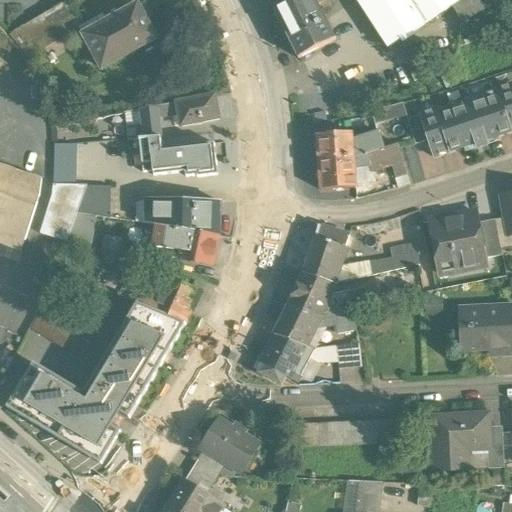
[(67,0),(6,36),(23,56),(79,23),(67,0)]
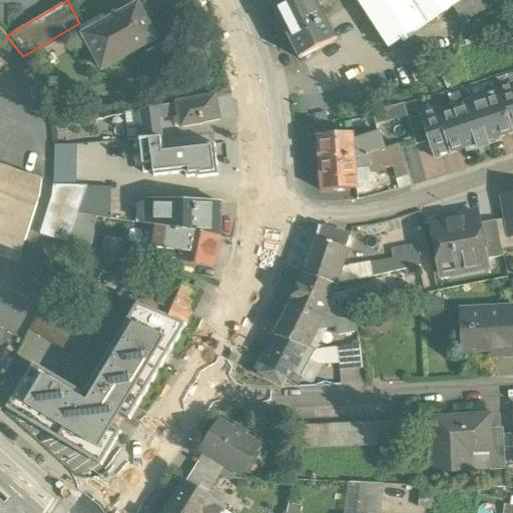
[(286,0),(275,6),(293,40),(298,38),(327,22),(317,2),(315,0),(286,0)]
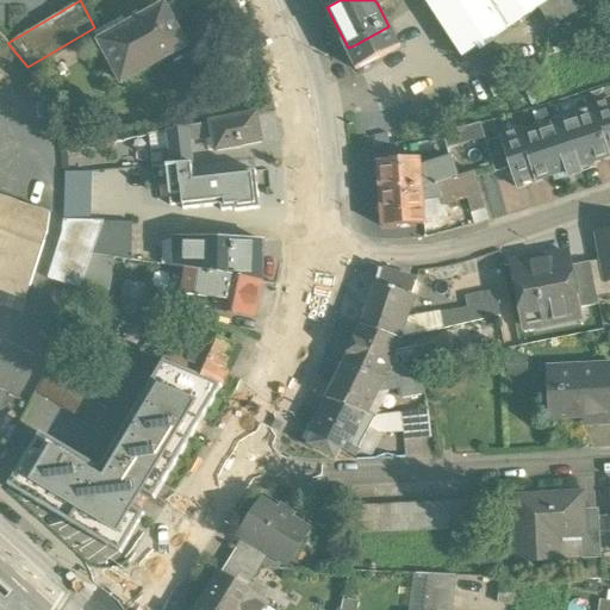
[(485,0),(374,0),(377,2),(379,0),(424,0),(452,39),(495,12),(485,0)]
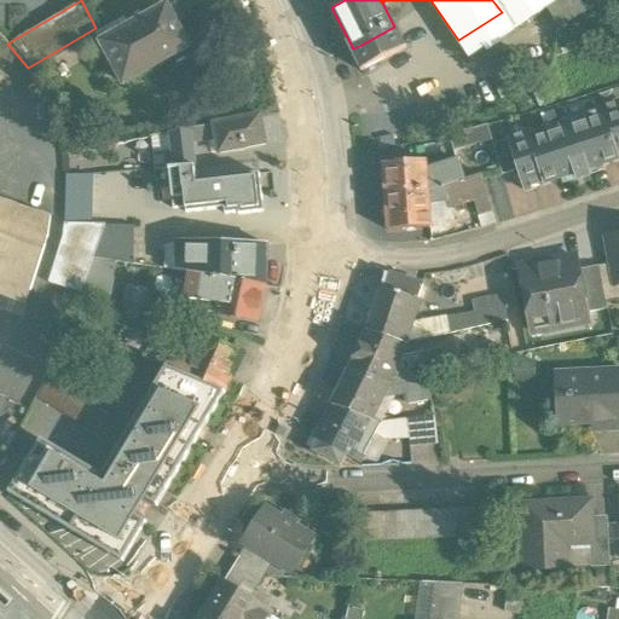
[(553,0),(492,0),(502,12),(513,30),(548,7),(555,4),(553,0)]
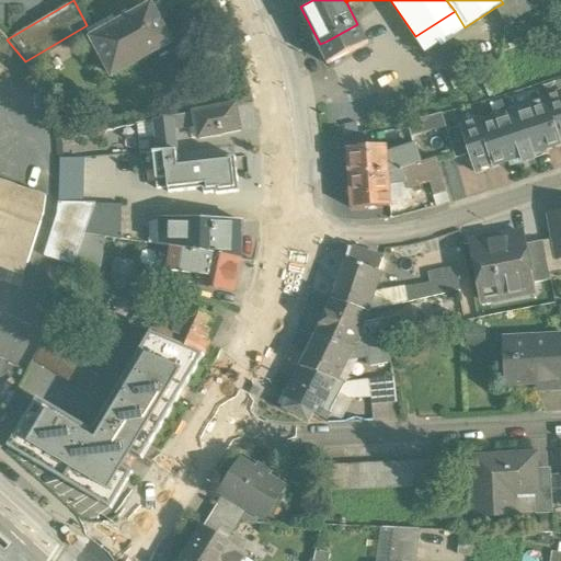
[(538,7),(534,0),(501,0),(503,3),(496,7),(508,25),(538,7)]
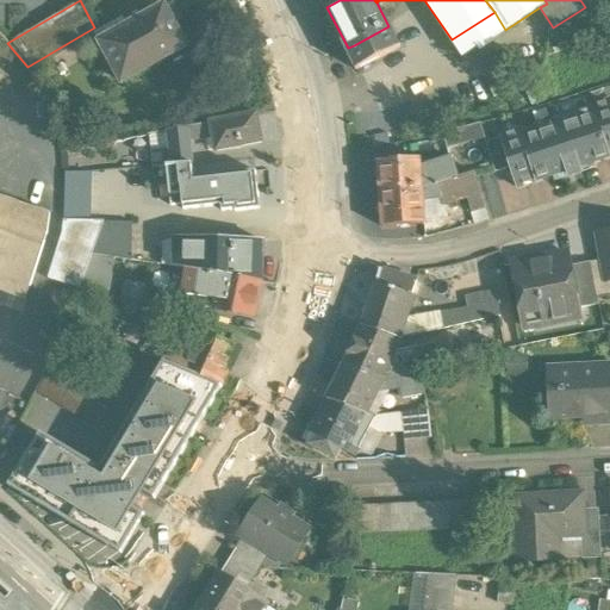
[(163,6),(128,26),(122,17),(93,33),(120,82),(186,47),(173,24),(180,20),(170,4),(165,7),(163,6)]
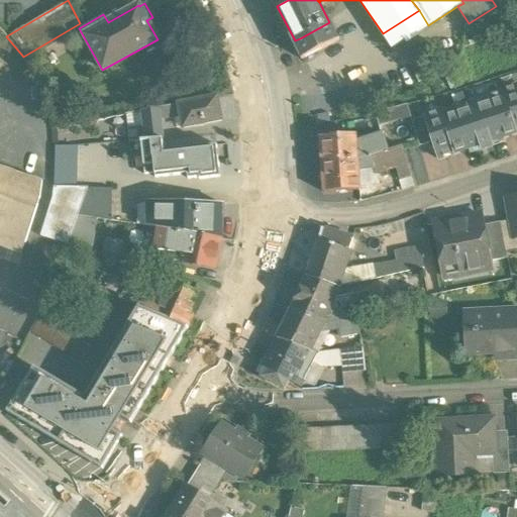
[(419,10),(383,33),(392,48),(428,25),(419,10)]
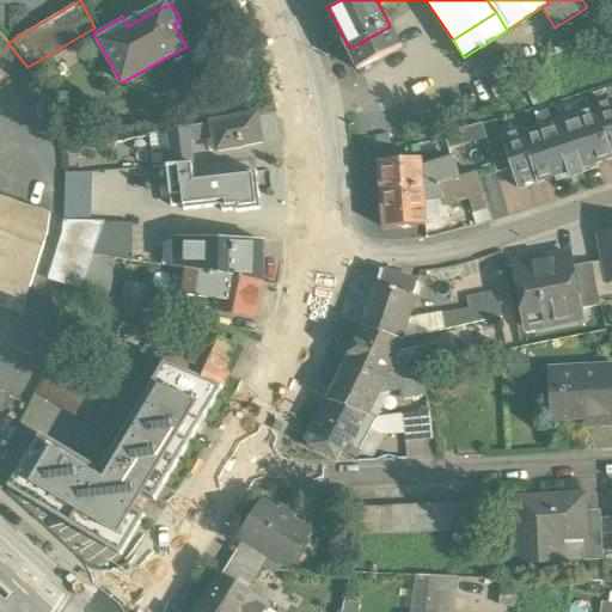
[(390,26),(355,46),(366,66),(401,48),(390,26)]
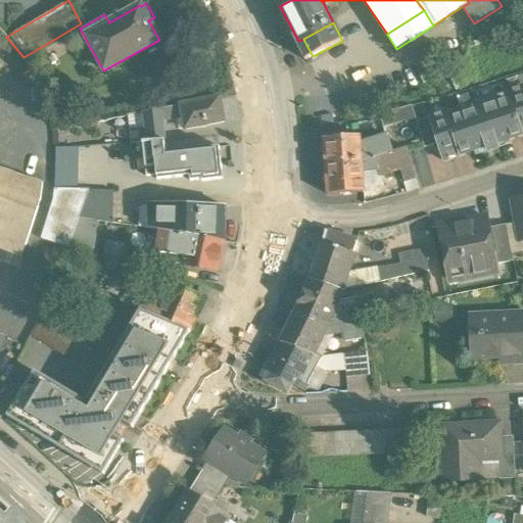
[(522,86),(507,92),(507,94),(448,114),(447,112),(428,119),(437,145),(442,161),(474,151),(475,156),(510,144),(508,140),(522,134),(522,86)]
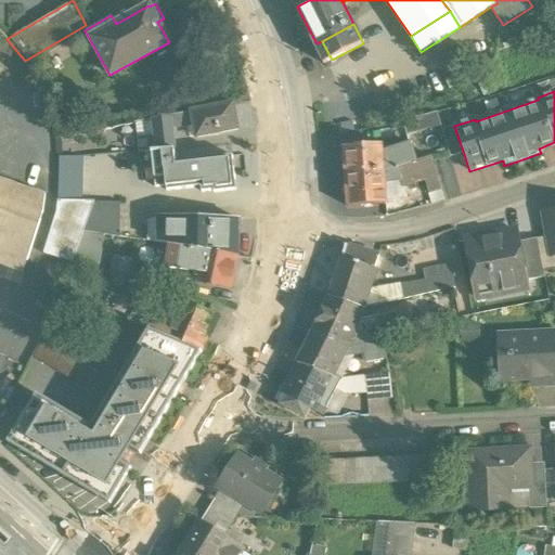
[(233,105),(192,113),(194,125),(196,139),(237,130),(233,105)]
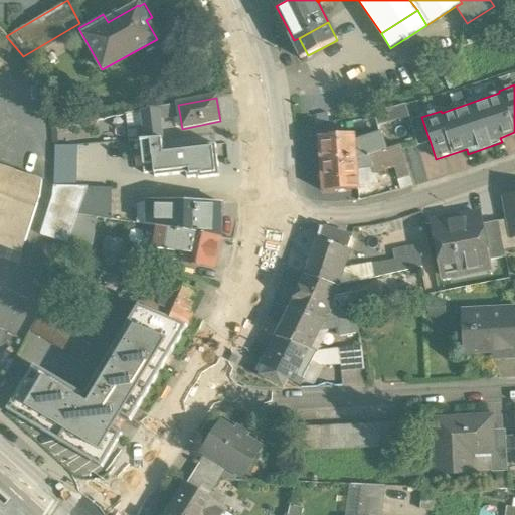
[(178,105),(142,112),(144,126),(145,140),(161,139),(159,119),(180,116),(178,105)]
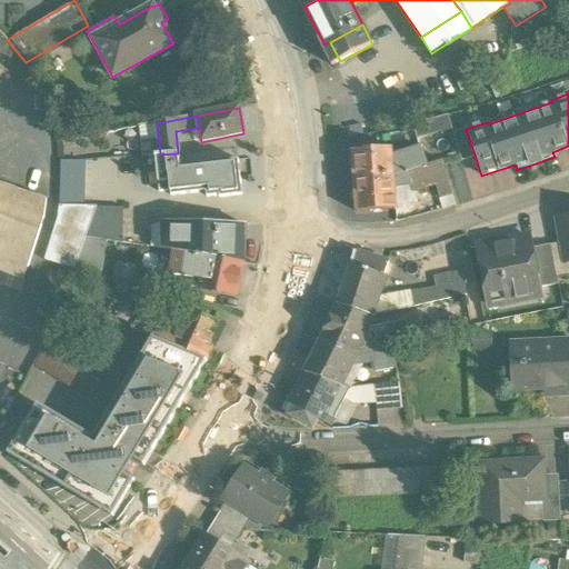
[(448,116),(415,125),(418,138),(451,130),(448,116)]
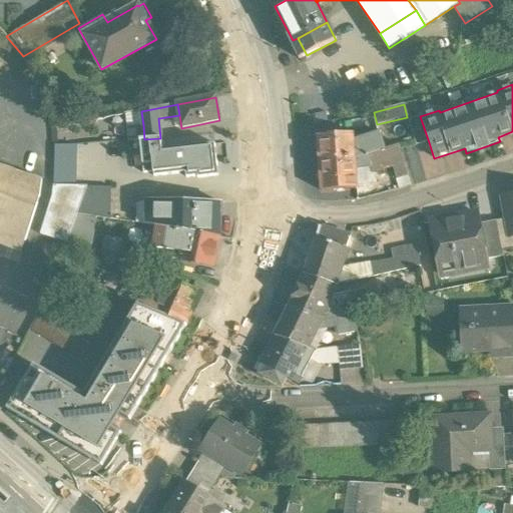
[(420,116),(408,120),(416,146),(429,142),(420,116)]
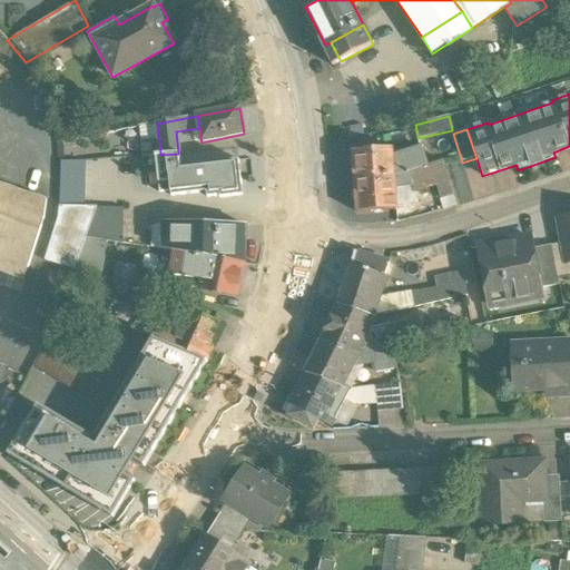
[(159,139),(141,141),(143,157),(156,156),(160,155),(159,139)]
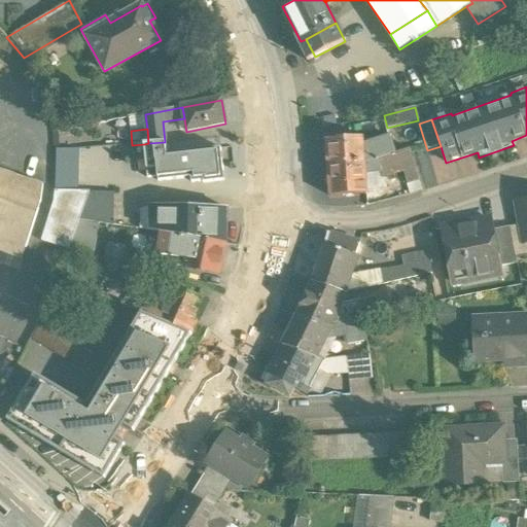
[(363,139),(327,141),(329,167),(363,165),(396,154),(391,138),(363,146),(363,139)]
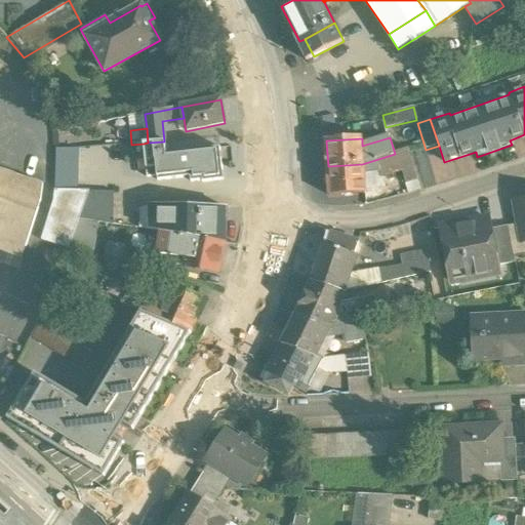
[(220,149),(165,153),(164,142),(148,143),(144,144),(146,177),(157,177),(158,180),(191,178),(191,183),(224,180),(220,149)]
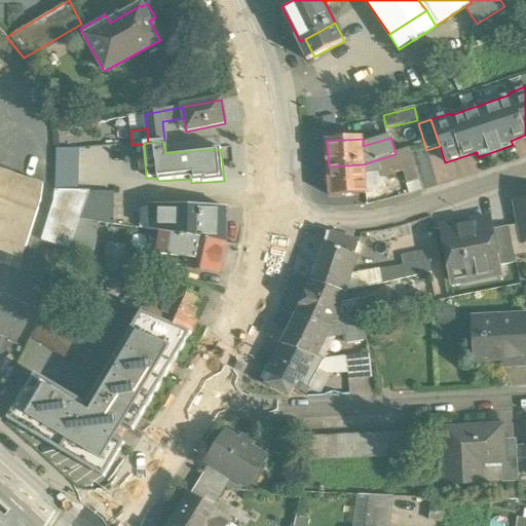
[(78,149),(55,149),(54,190),(77,190),(78,149)]
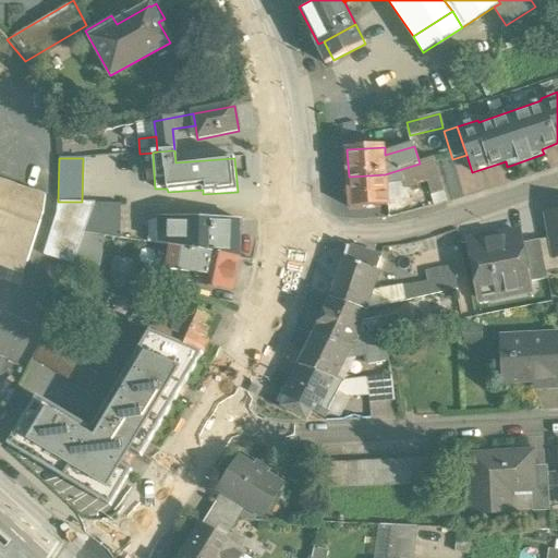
[(420,164),(385,174),(386,185),(403,182),(404,187),(426,181),(431,194),(445,191),(436,158),(420,164)]
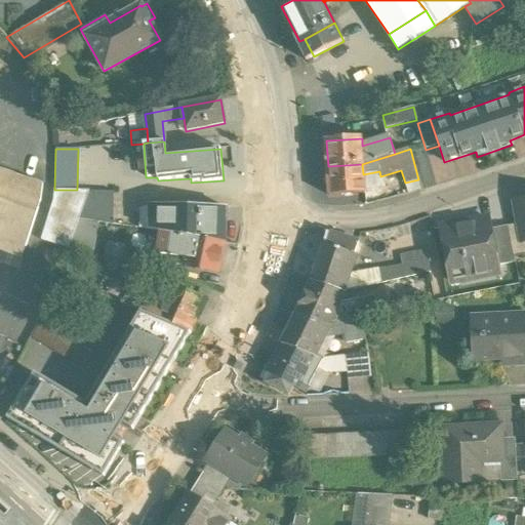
[(362,164),(328,166),(329,195),(364,193),(363,174),(362,164)]
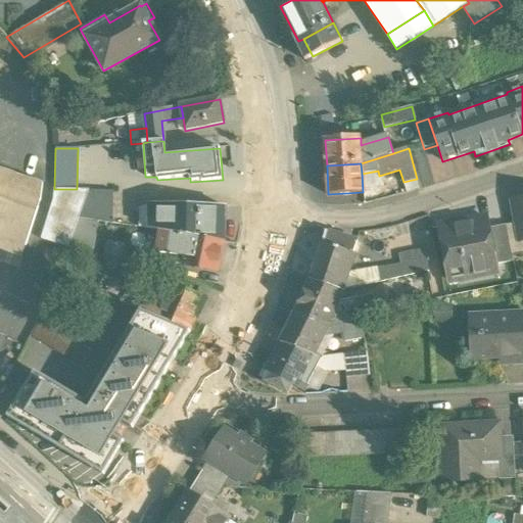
[(42,183),(0,170),(0,238),(26,247),(40,200),(42,183)]
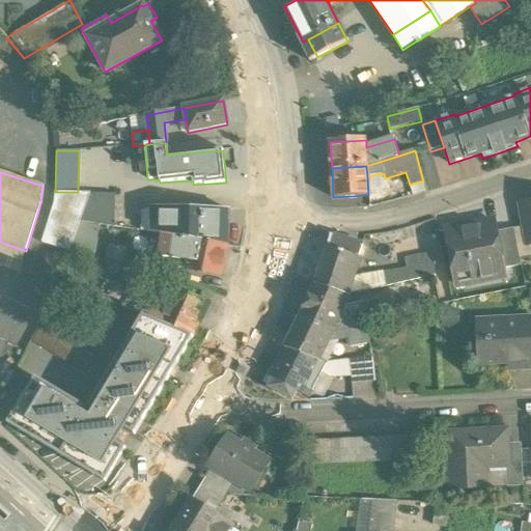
[(90,193),(55,192),(54,204),(42,243),(70,252),(90,193)]
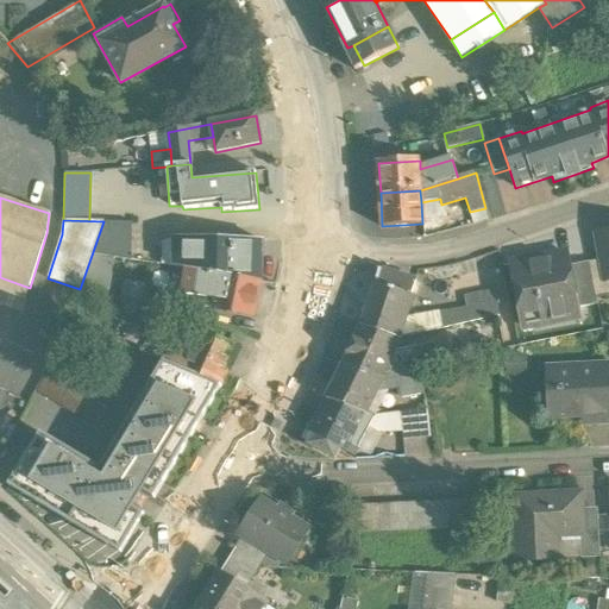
[(131,223),(104,221),(92,256),(130,261),(131,223)]
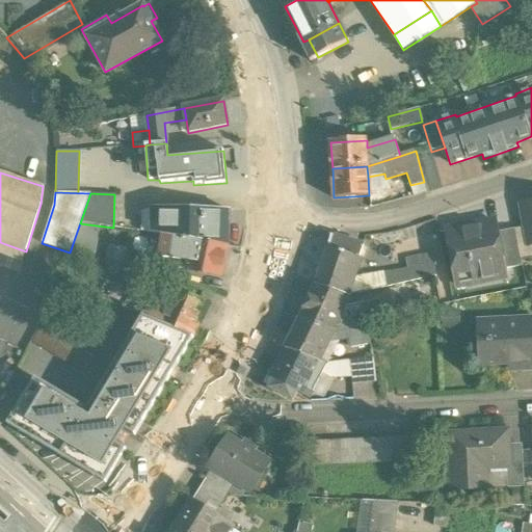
[(531,202),(523,204),(527,227),(530,245),(531,245),(531,202)]
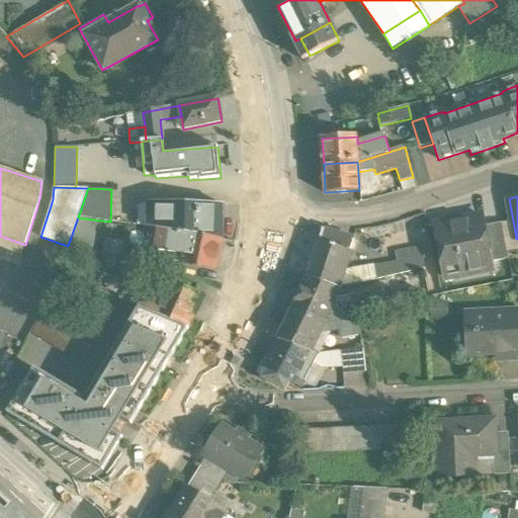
[(223,205),(156,202),(155,229),(187,234),(222,240),(223,205)]
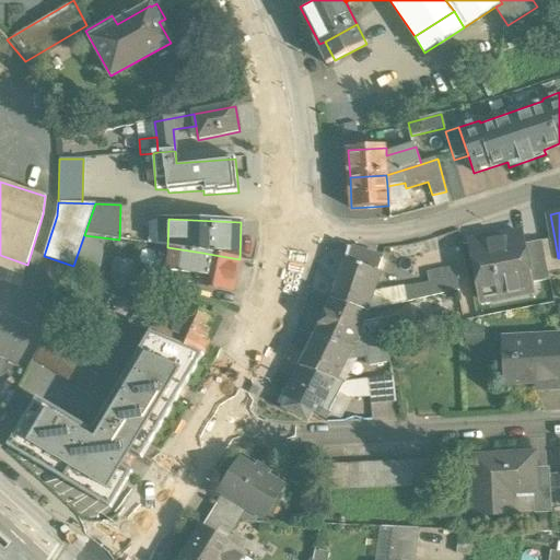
[(521,234),(470,243),(480,289),(496,286),(498,299),(531,292),(529,283),(523,245),(521,234)]
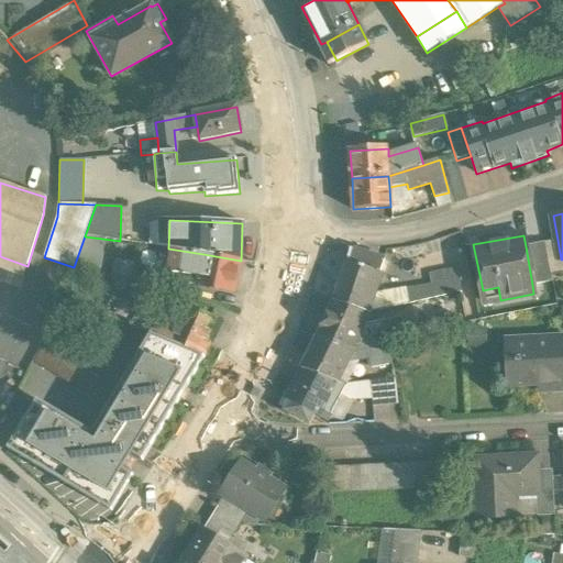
[(558,240),(544,242),(550,273),(562,271),(562,266),(562,260),(561,260),(558,240)]
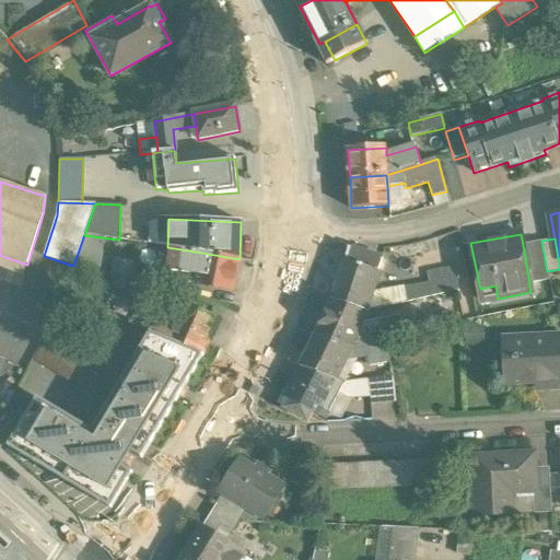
[(541,241),(523,245),(529,283),(549,280),(547,271),(541,241)]
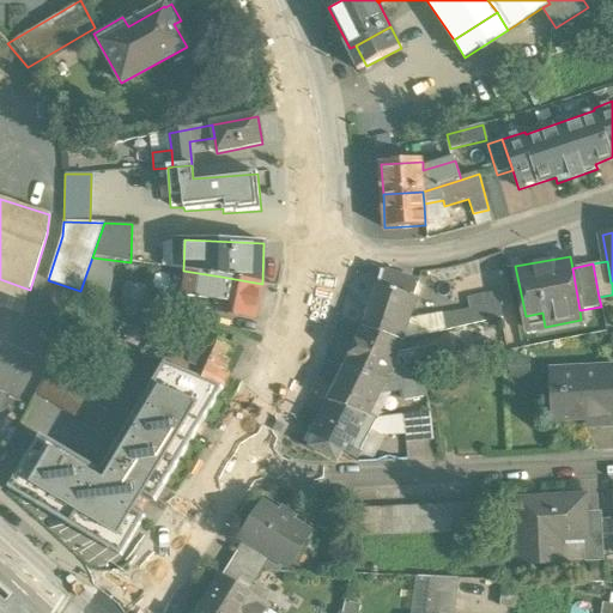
[(222,277),(188,272),(184,297),(206,301),(216,302),(222,277)]
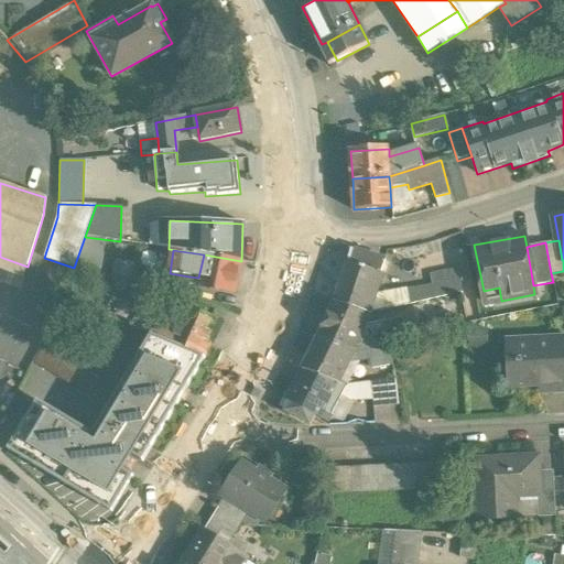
[(386,262),(351,250),(347,263),(381,274),(386,262)]
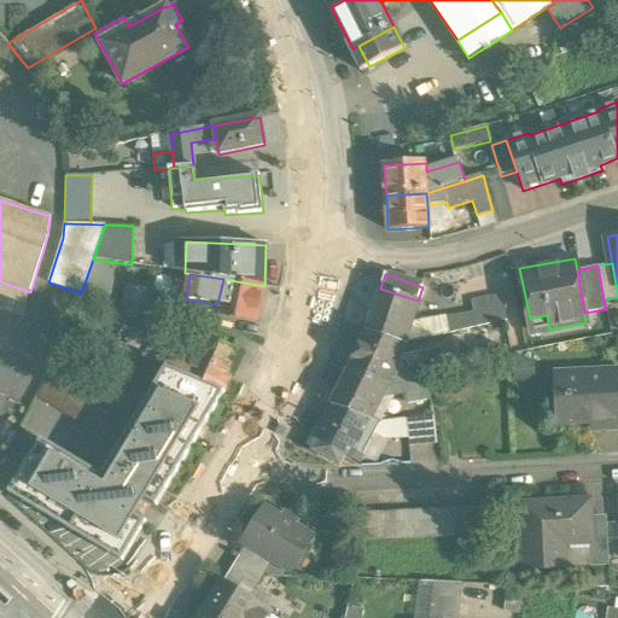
[(264,286),(223,279),(217,304),(216,314),(257,320),(264,286)]
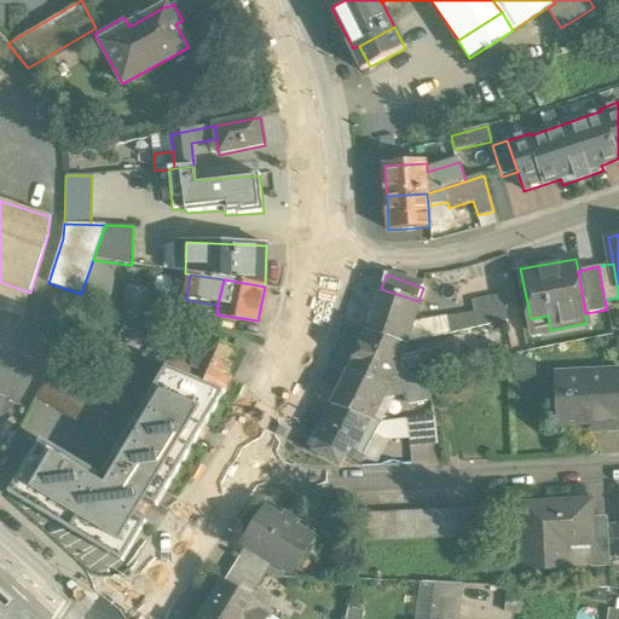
[(418,301),(381,289),(366,334),(403,345),(410,325),(418,301)]
